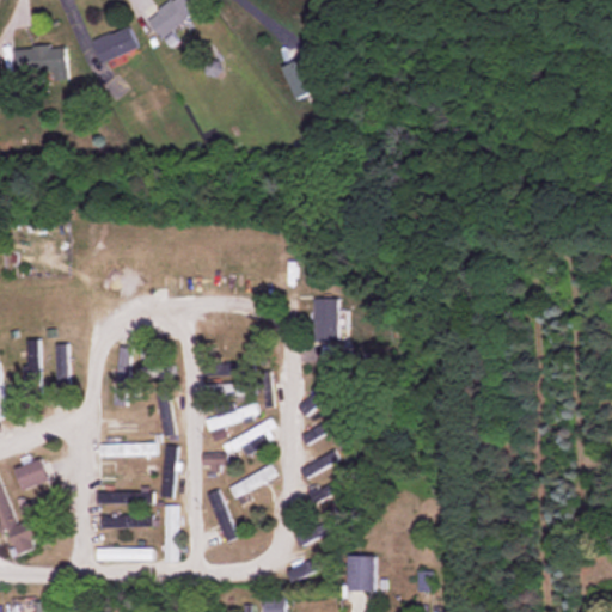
[(161,38),(206,6),(200,0),(173,0),(148,20),(161,38)]
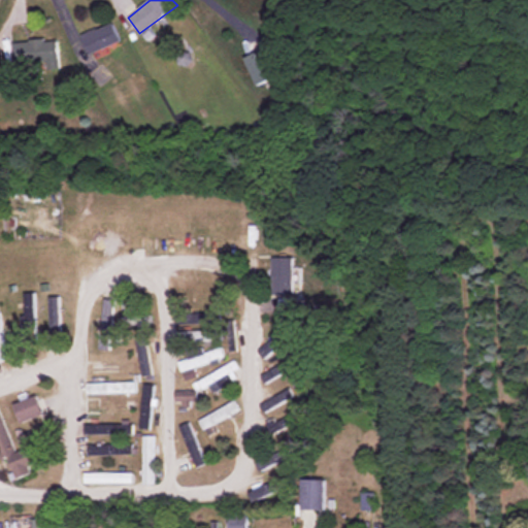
[(121,40),(111,22),(80,36),(90,56),(121,40)]
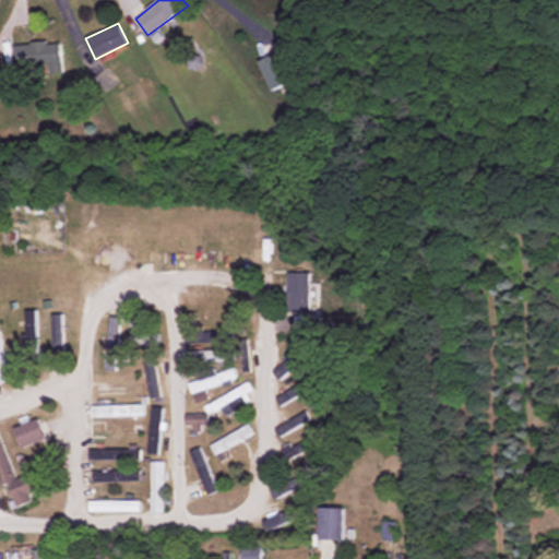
[(13,45),(14,69),(62,66),(60,42),(13,45)]
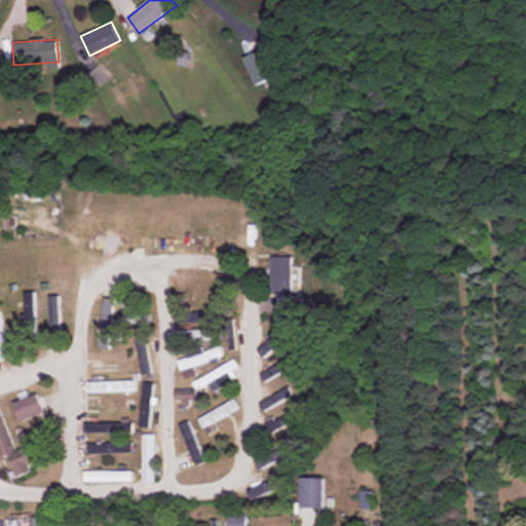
[(243,58),(255,85),(276,76),(265,48),(243,58)]
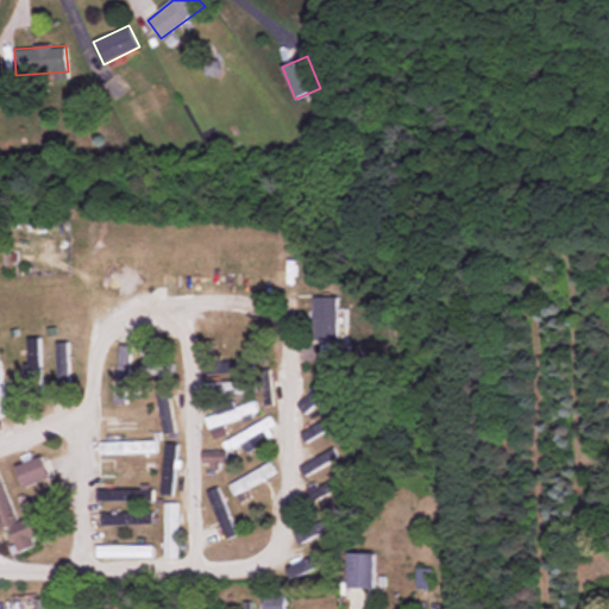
[(337,297),(314,297),(314,338),(337,338),(337,297)]
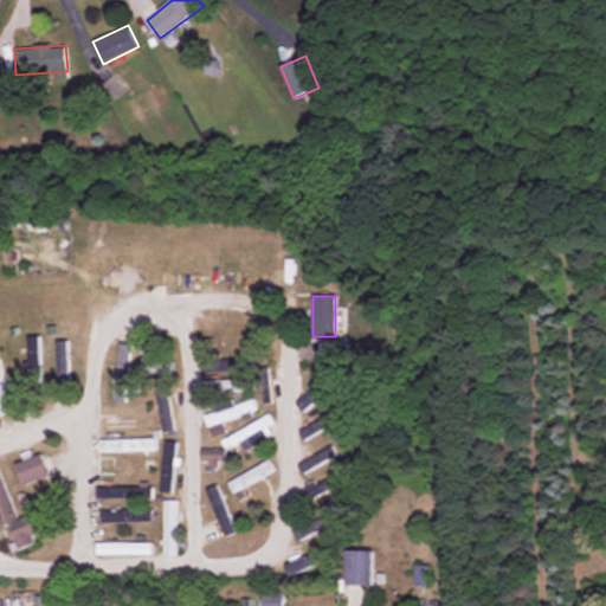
[(214,339),(257,349),(259,337),(217,328),(214,339)]
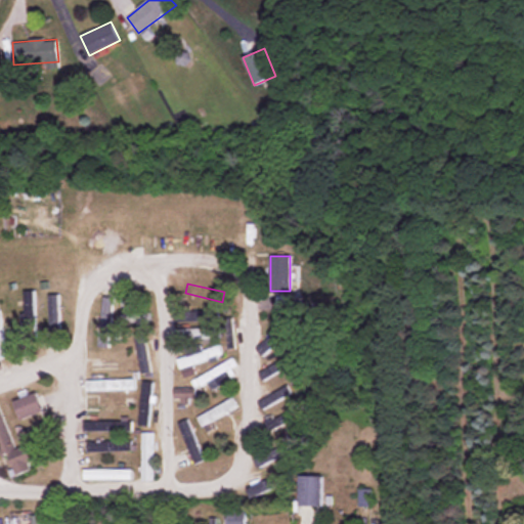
[(25,291),(25,338),(35,338),(35,291),(25,291)]
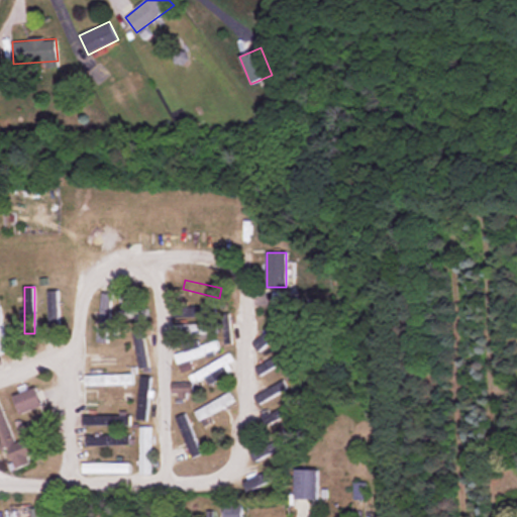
[(59,291),(48,291),(48,338),(59,338),(59,291)]
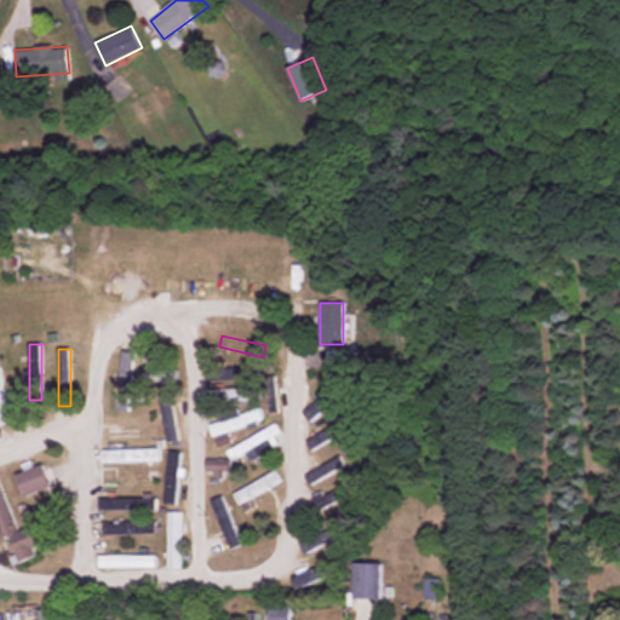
[(256,380),(256,368),(206,368),(206,380),(256,380)]
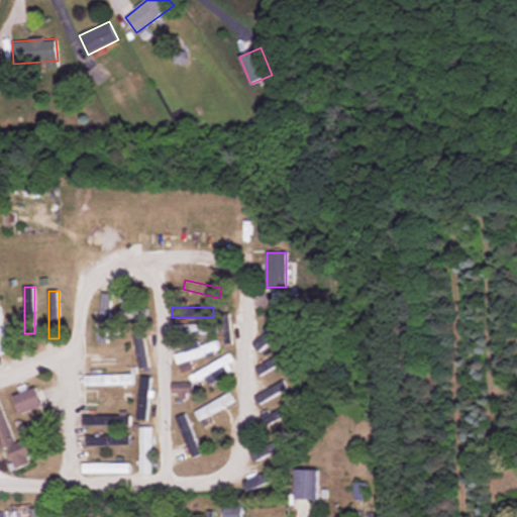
[(148,309),(119,309),(119,319),(148,319),(148,309)]
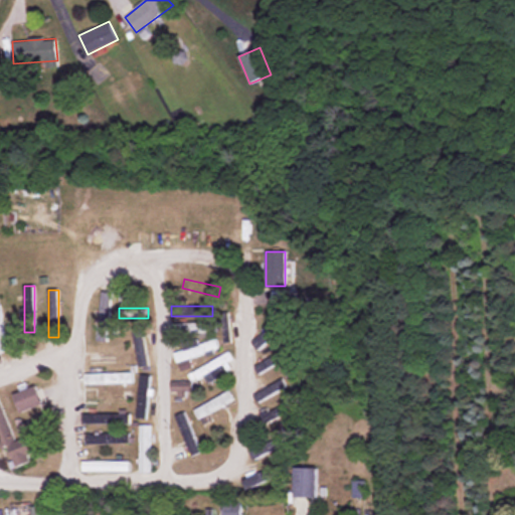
[(251,343),(258,350),(288,325),(282,318),(251,343)]
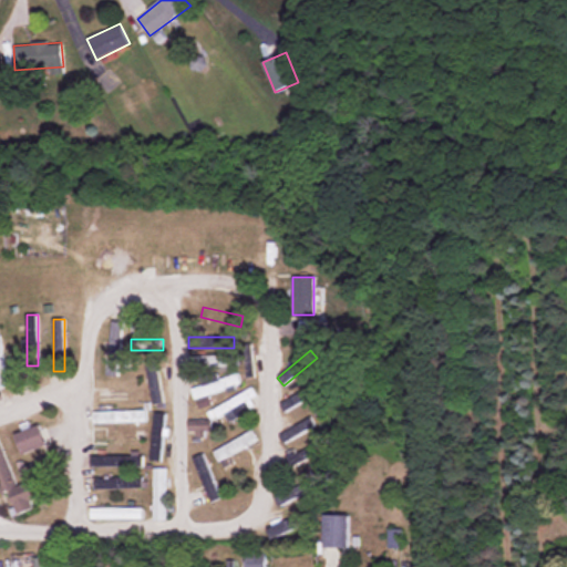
[(191,357),(191,368),(235,368),(235,357),(191,357)]
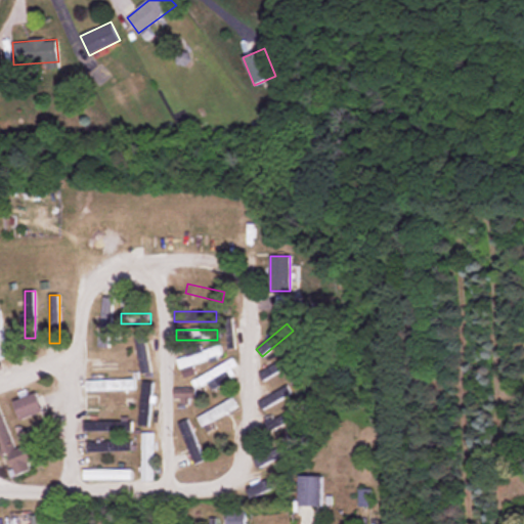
[(140,375),(149,374),(145,334),(135,334),(140,375)]
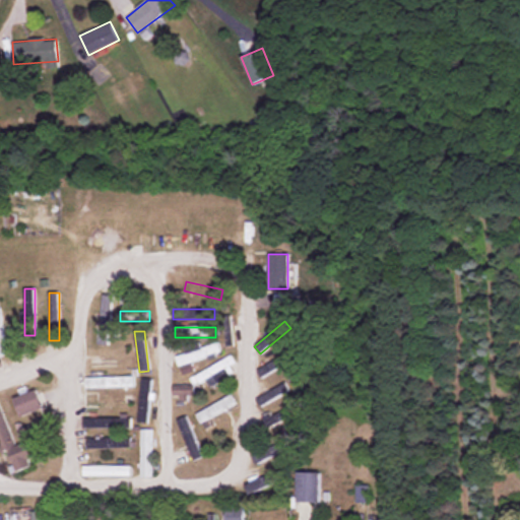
[(221,354),(217,343),(176,356),(179,367),(221,354)]
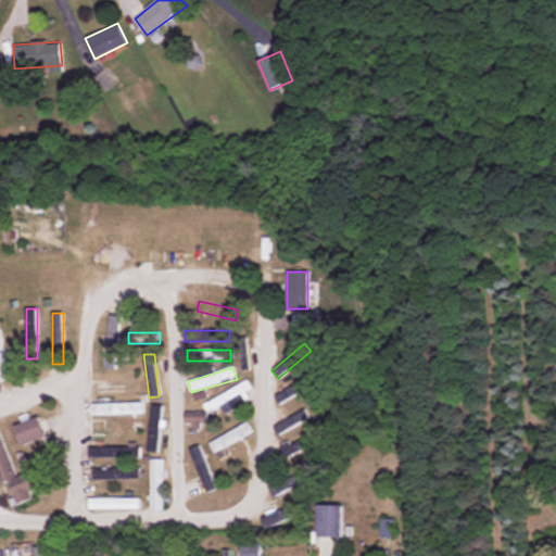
[(310,390),(306,381),(274,394),(278,403),(310,390)]
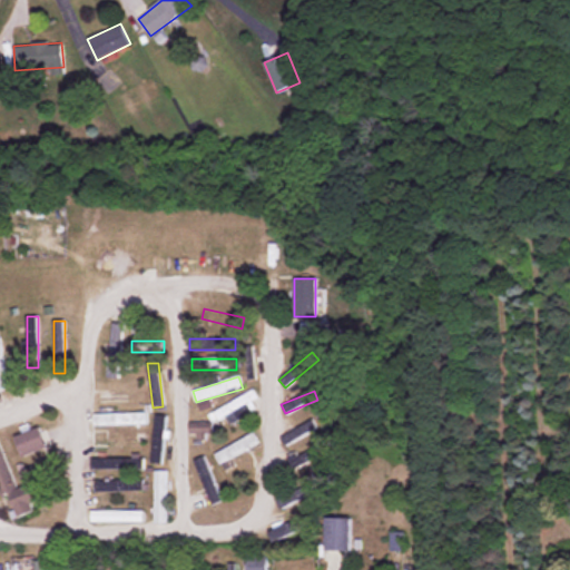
[(147,414),(95,414),(95,425),(147,425),(147,414)]
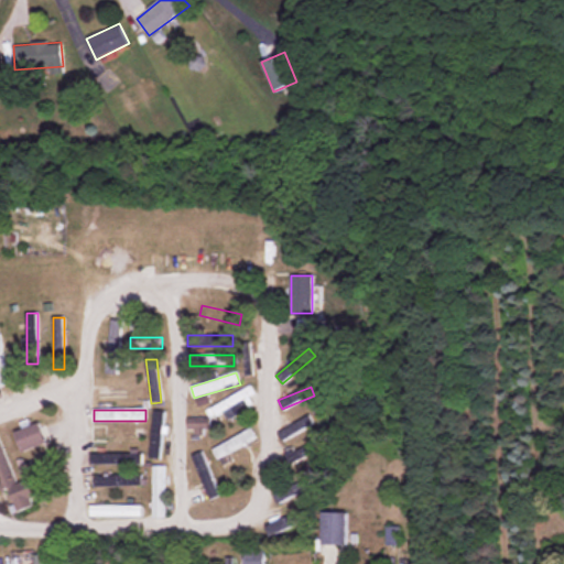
[(151,459),(162,459),(162,411),(151,411),(151,459)]
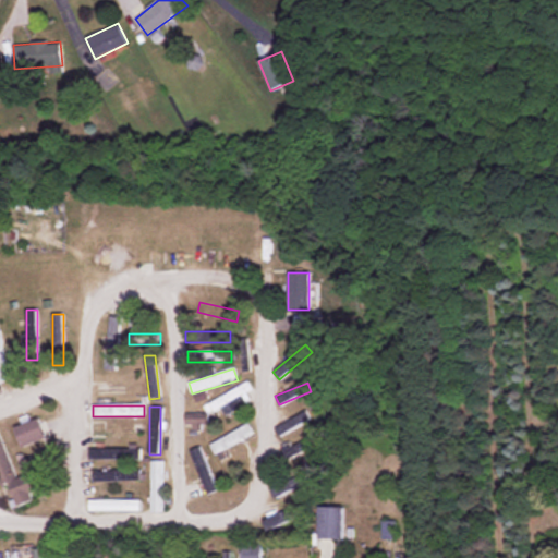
[(202,413),(186,414),(186,431),(203,431),(202,413)]
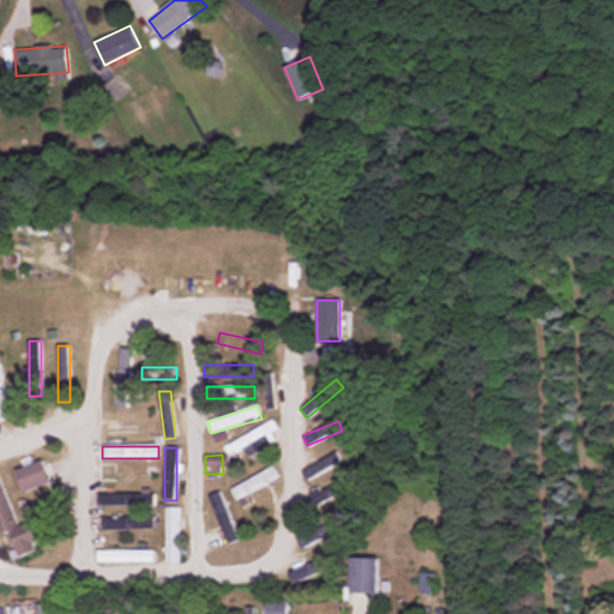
[(307,480),(338,464),(333,455),(302,471),(307,480)]
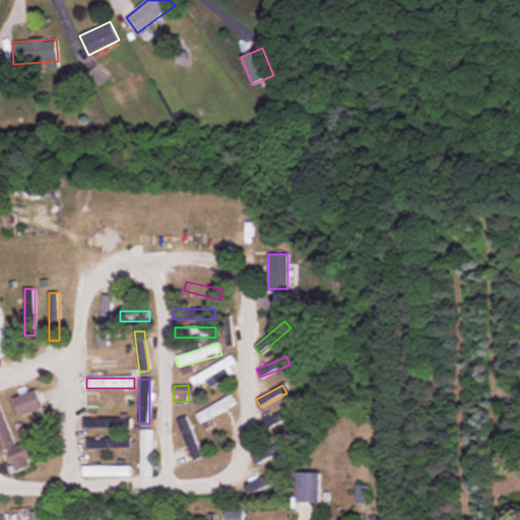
[(20,417),(43,409),(37,390),(14,398),(20,417)]
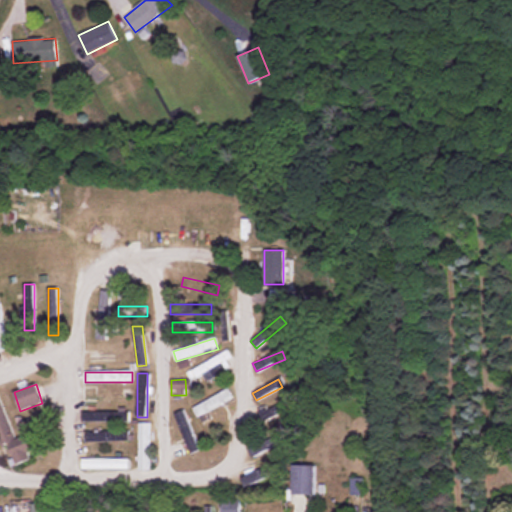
[(193,407),(197,416),(232,399),(228,390),(193,407)]
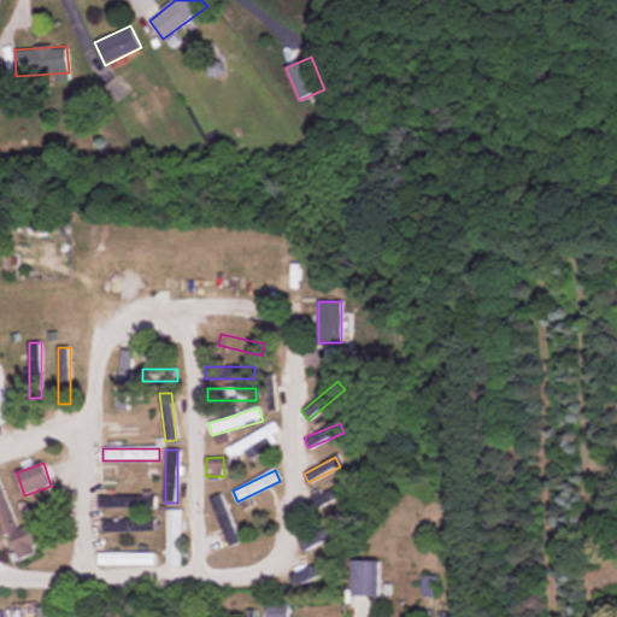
[(103,486),(152,486),(152,472),(103,472),(103,486)]
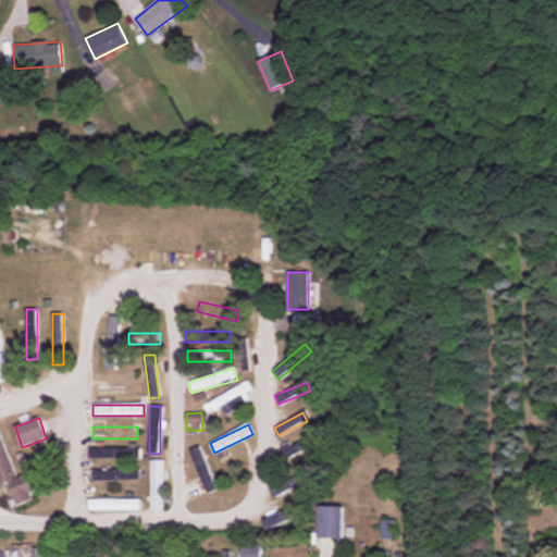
[(0,484),(9,482),(17,506),(34,500),(31,492),(48,486),(37,455),(19,461),(24,474),(15,477),(0,432),(0,484)]
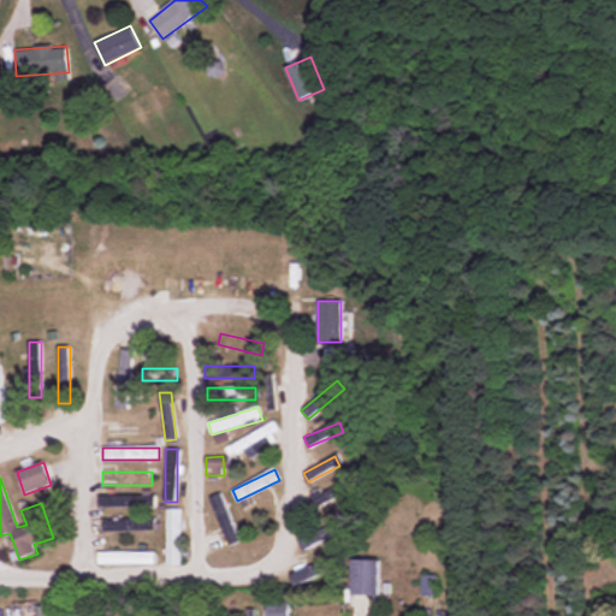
[(208,499),(230,548),(241,542),(219,495),(208,499)]
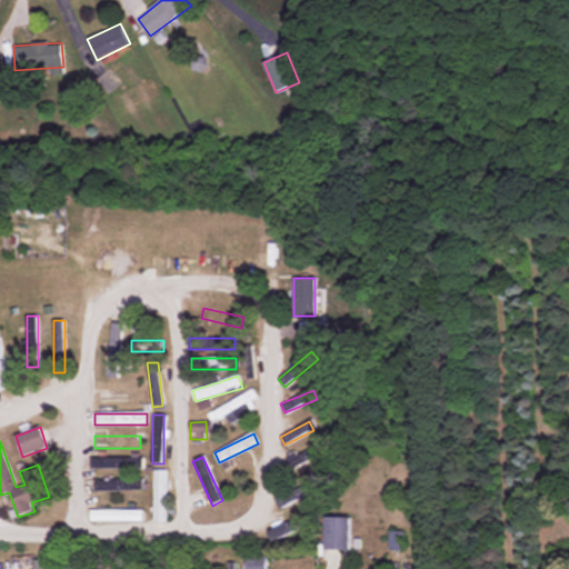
[(143,470),(143,459),(90,459),(90,470),(143,470)]
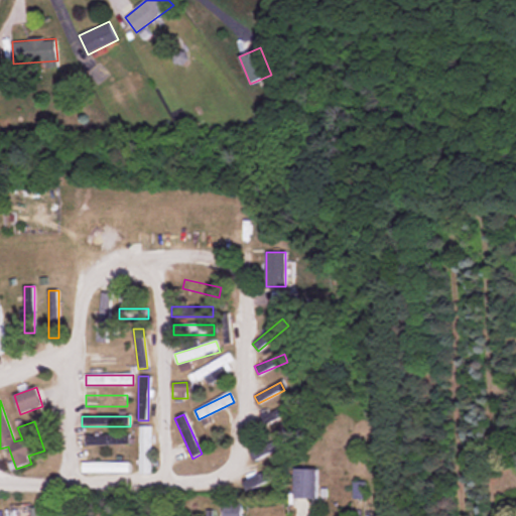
[(140,475),(150,475),(150,427),(140,427),(140,475)]
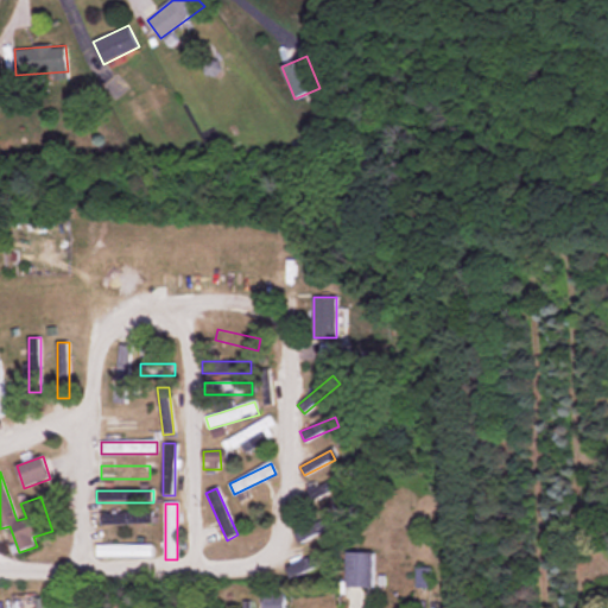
[(340,521),(335,512),(295,536),(299,545),(340,521)]
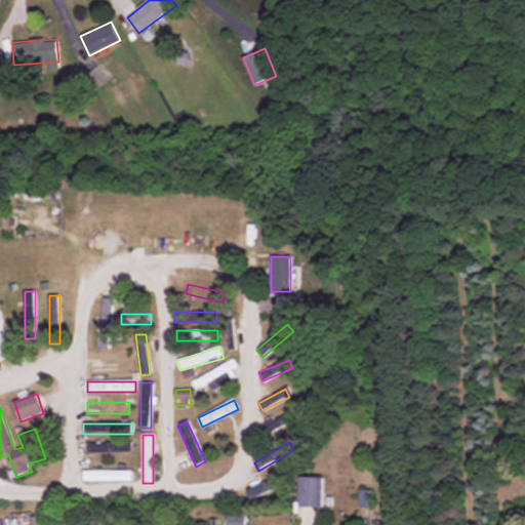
[(132,443),(87,443),(87,452),(132,452),(132,443)]
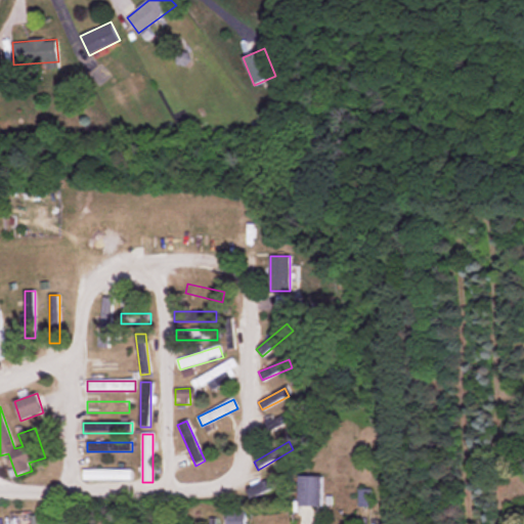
[(132,481),(132,471),(84,471),(84,481),(132,481)]
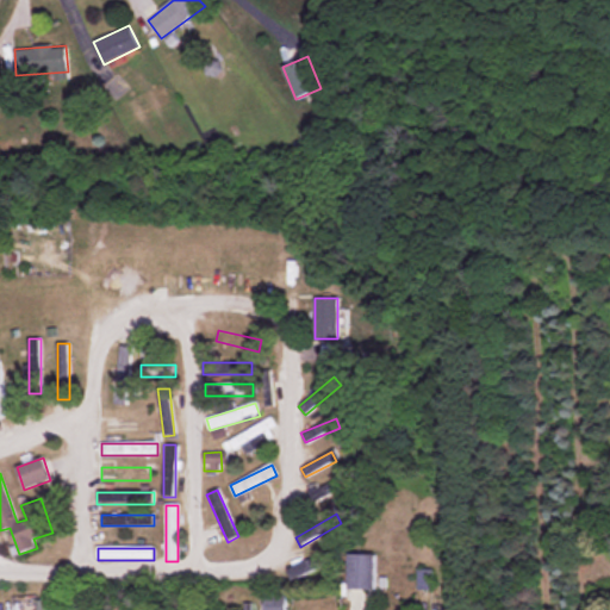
[(338,561),(334,551),(286,570),(291,580),(338,561)]
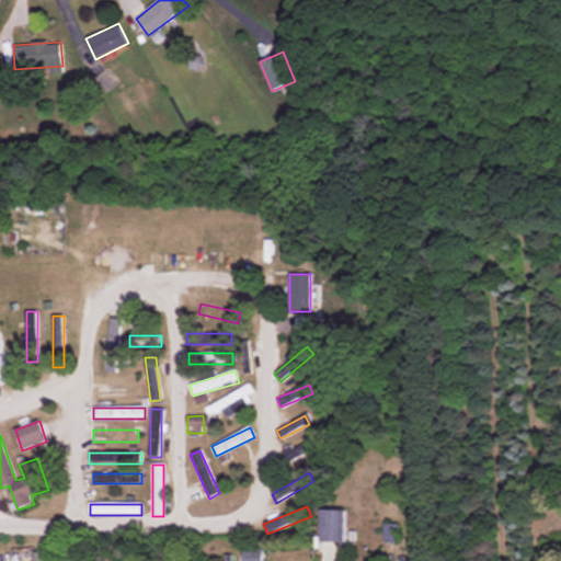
[(321,541),(345,541),(345,511),(321,511),(321,541)]
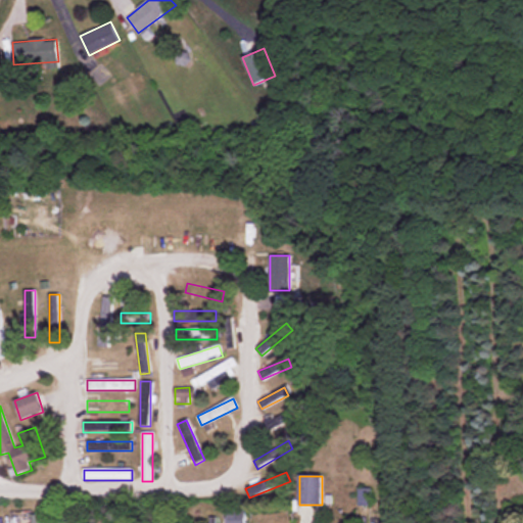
[(359,505),(368,505),(368,490),(359,490),(359,505)]
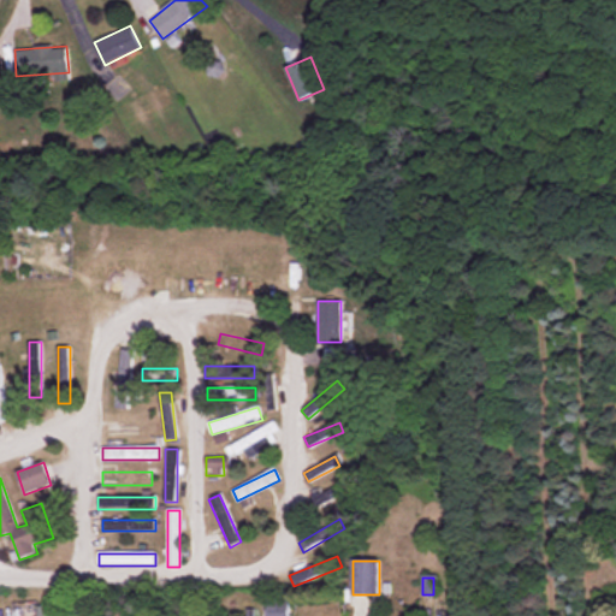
[(288,615),(288,602),(267,602),(267,615),(288,615)]
